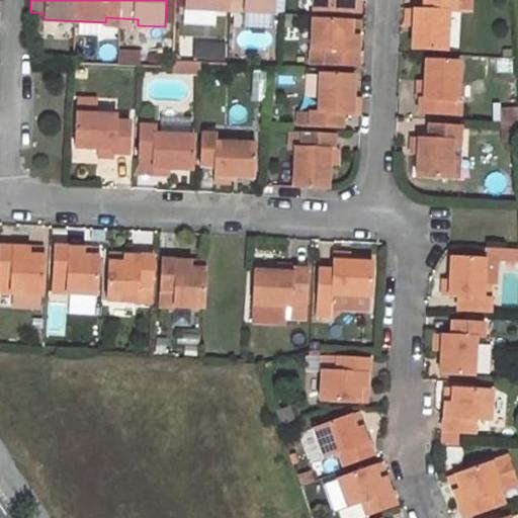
[(186,0),(186,10),(241,12),(275,14),(275,0),(186,0)]
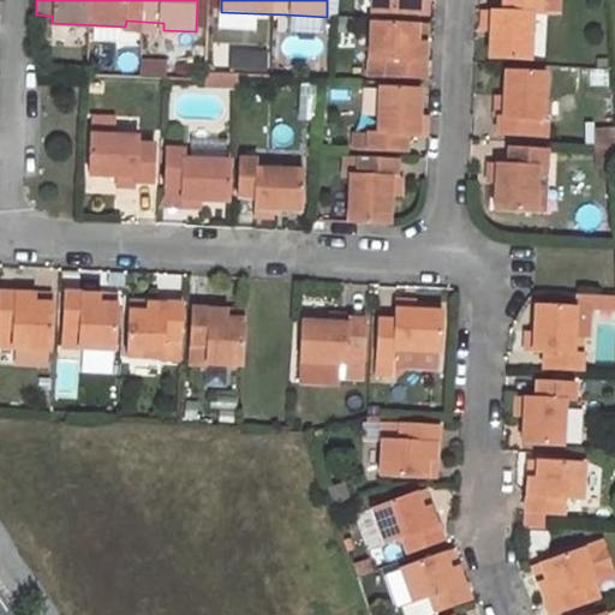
[(370,0),(370,13),(418,16),(418,0),(370,0)]
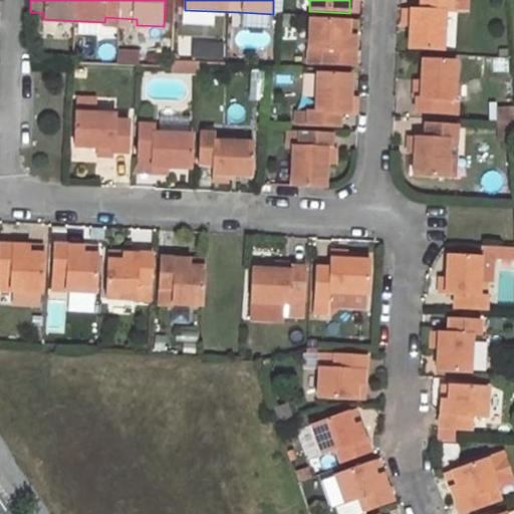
[(442,48),(443,9),(452,9),(464,10),(463,0),(419,0),(420,9),(409,8),(408,48),(442,48)]
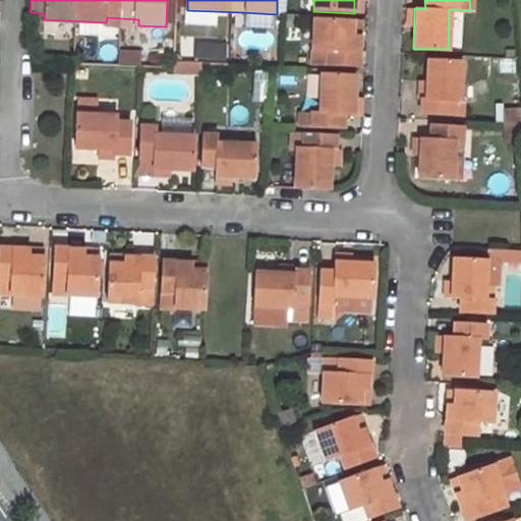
[(241,24),(277,26),(277,25),(277,14),(242,12),(241,24)]
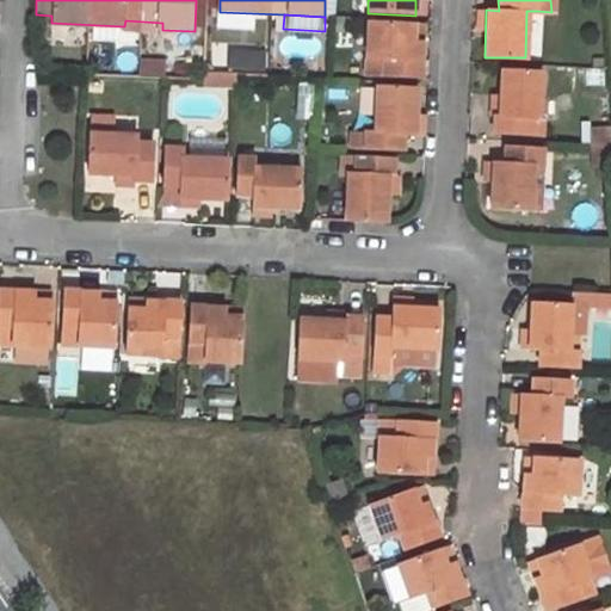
[(216,17),(216,30),(253,30),(253,17),(216,17)]
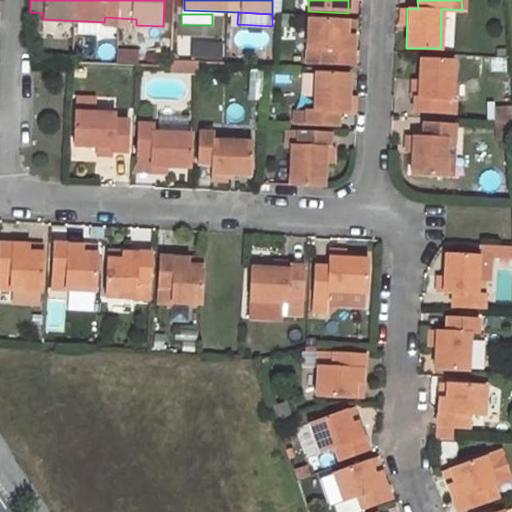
[(348,22),(324,21),(307,21),(306,51),(322,51),(321,65),(353,65),(355,38),(347,38),(348,22)]
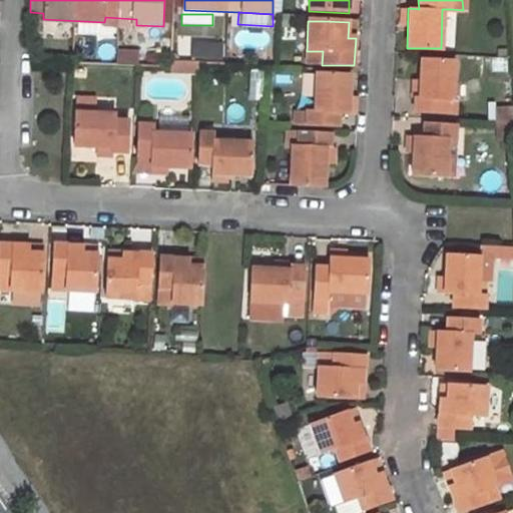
[(166,36),(165,54),(174,55),(175,36),(166,36)]
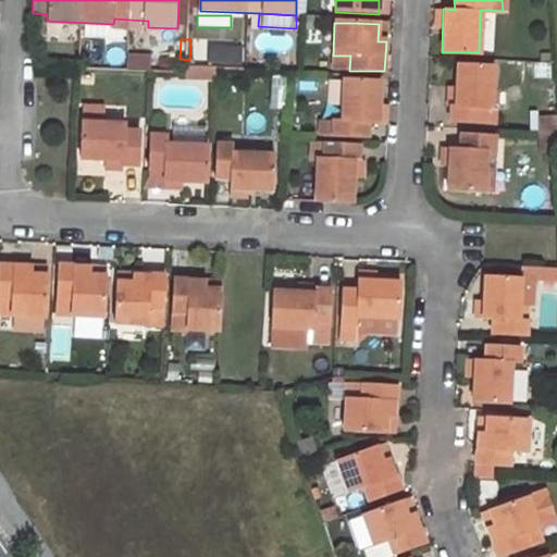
[(458,64),(457,87),(457,102),(452,102),(452,121),(485,122),(485,106),(492,106),(493,65),(458,64)]
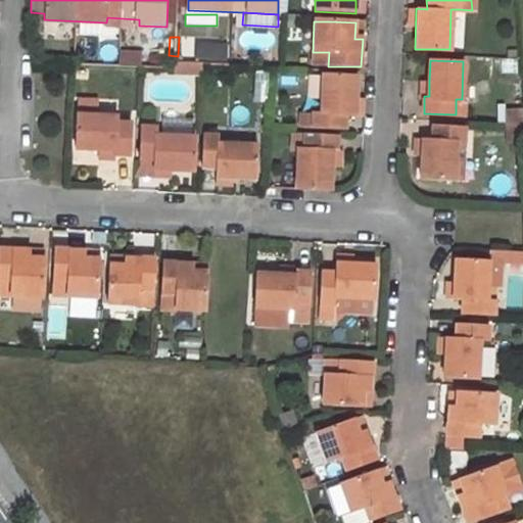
[(322,73),(320,112),(312,112),(298,111),(298,125),(344,128),(345,113),(354,114),(357,75),(322,73)]
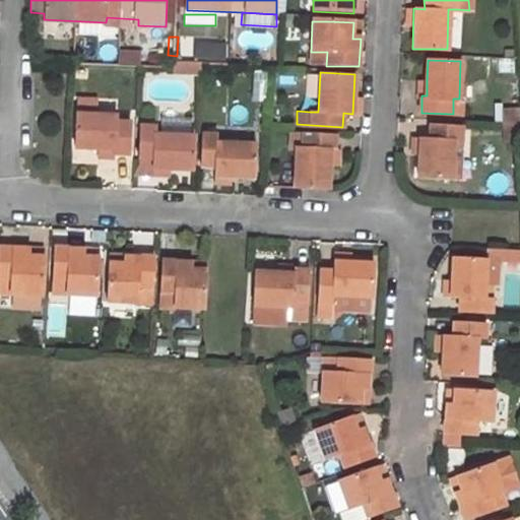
[(427,81),(419,81),(418,95),(421,95),(427,95),(427,81)]
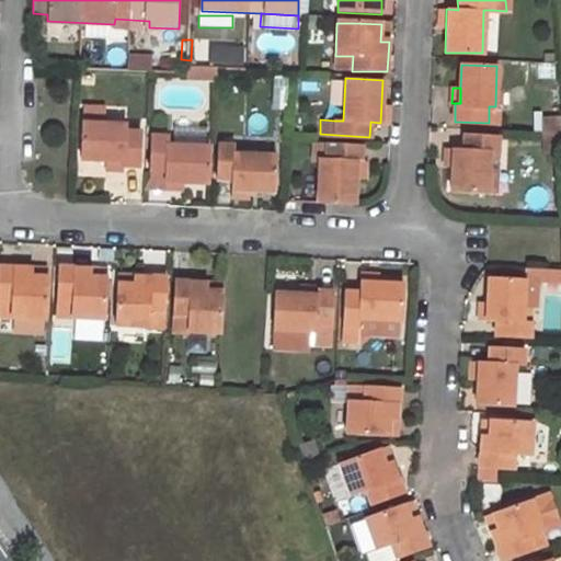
[(84,106),(83,123),(102,124),(103,107),(84,106)]
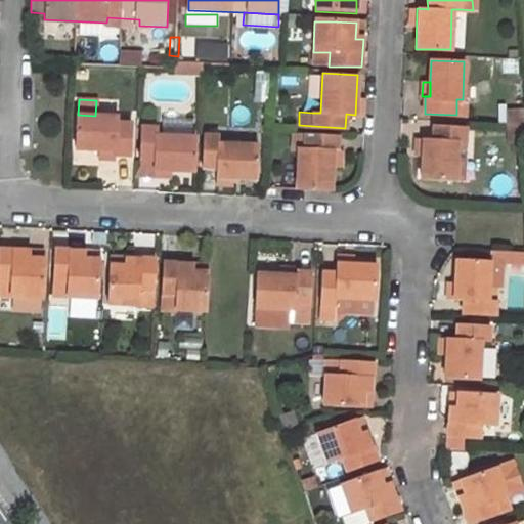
[(503,126),(521,126),(519,110),(504,108),(503,126)]
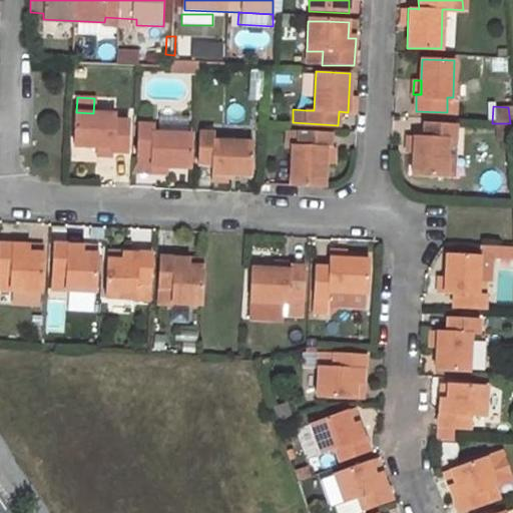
[(75,145),(112,147),(112,151),(127,152),(129,120),(113,119),(113,113),(93,113),(76,112),(75,145)]
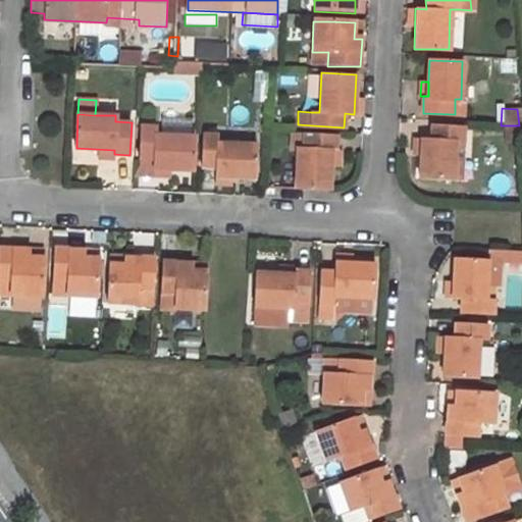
[(421,154),(420,177),(456,179),(456,140),(464,140),(465,125),(432,124),(431,138),(422,138),(421,154)]
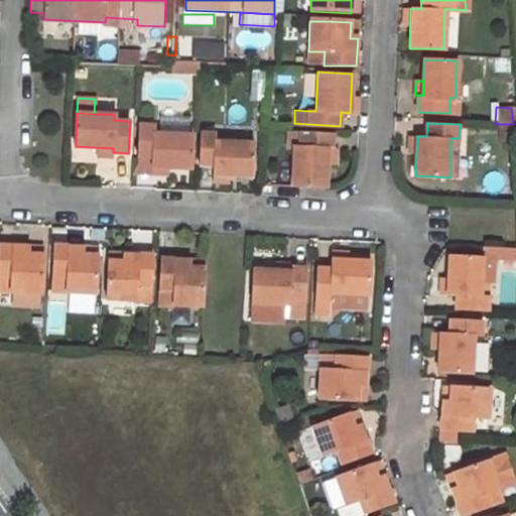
[(194,135),(152,133),(152,125),(139,124),(137,155),(151,157),(150,166),(191,168),(194,135)]
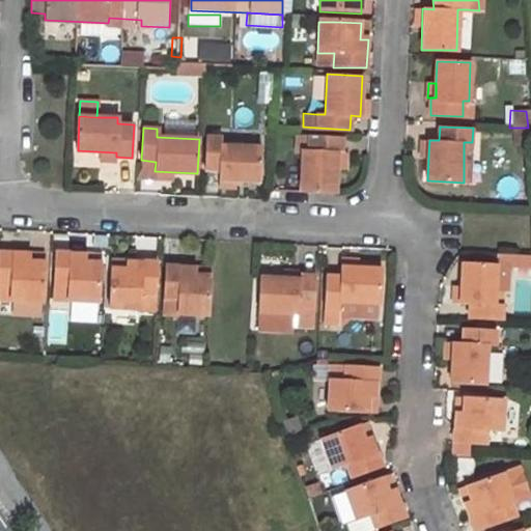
[(509,144),(529,145),(528,128),(509,128),(509,144)]
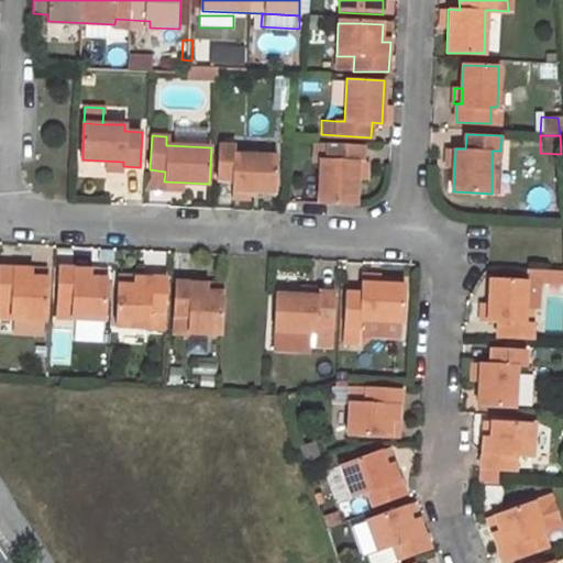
[(283,155),(240,153),(240,144),(224,143),(223,180),(239,181),(239,190),(257,191),(282,191),(283,155)]
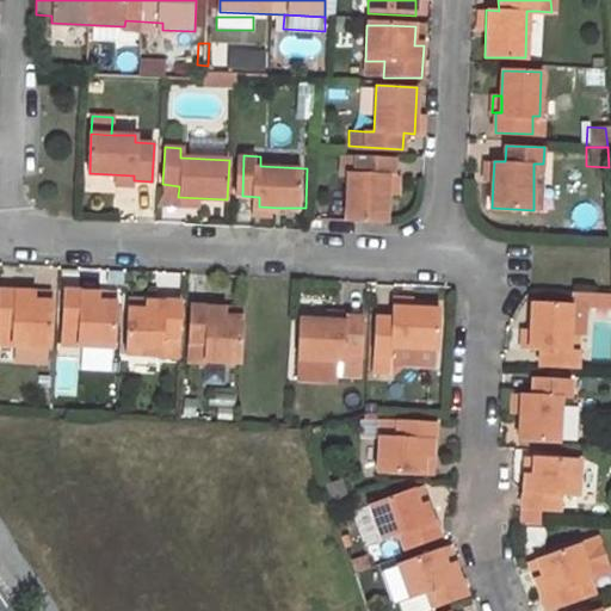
[(386,224),(389,177),(394,177),(395,159),(351,156),(345,222),(386,224)]
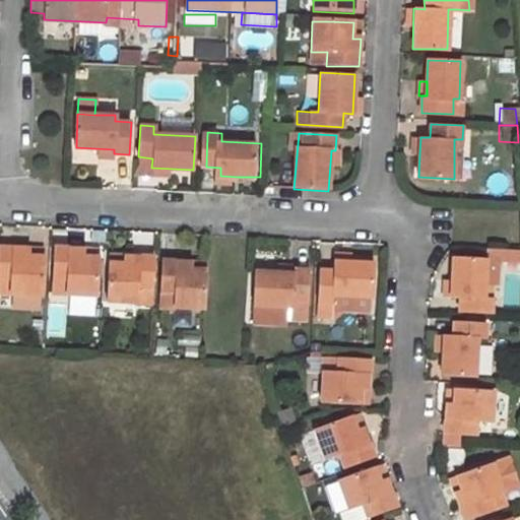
[(419,153),(420,137),(412,137),(411,153),(419,153)]
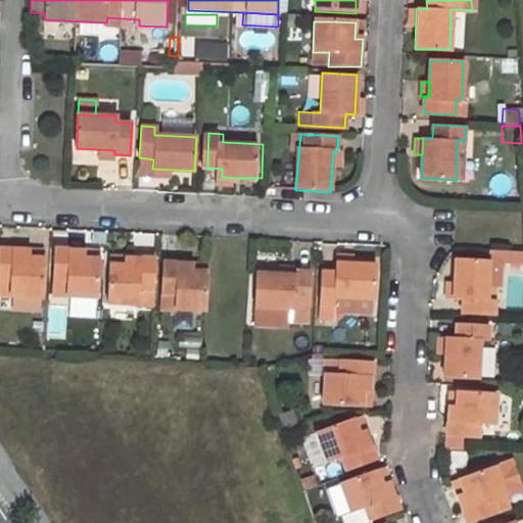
[(0,285),(42,289),(43,252),(28,252),(28,243),(0,241),(0,285)]
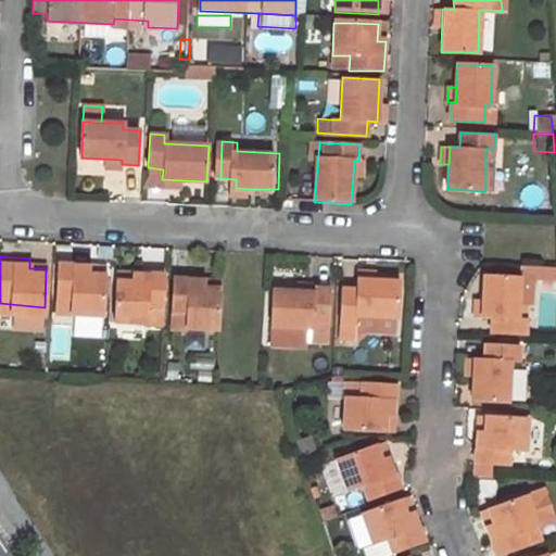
[(46,268),(46,258),(29,258),(29,268),(46,268)]
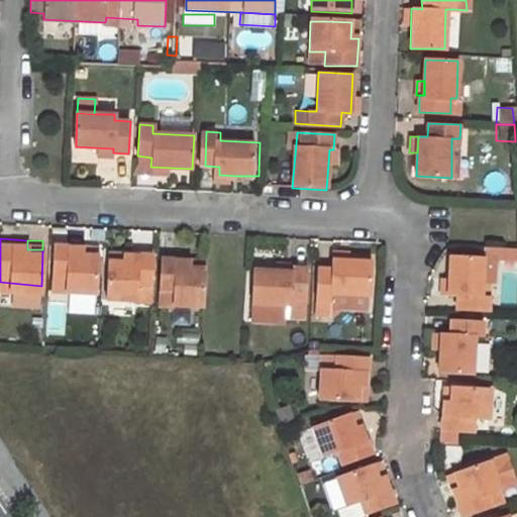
[(55,293),(99,295),(101,255),(84,254),(84,247),(57,246),(55,293)]
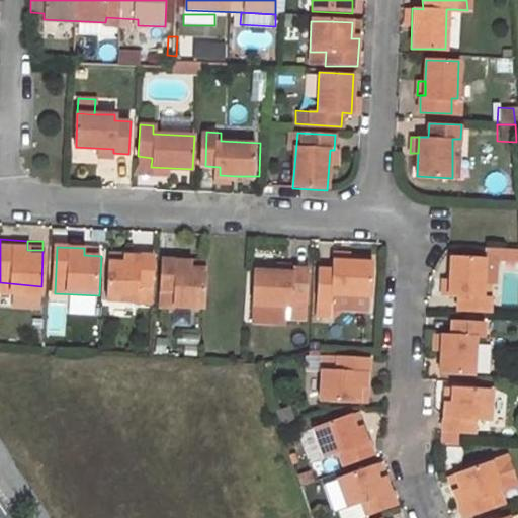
[(351,249),(333,248),(332,257),(350,258),(351,249)]
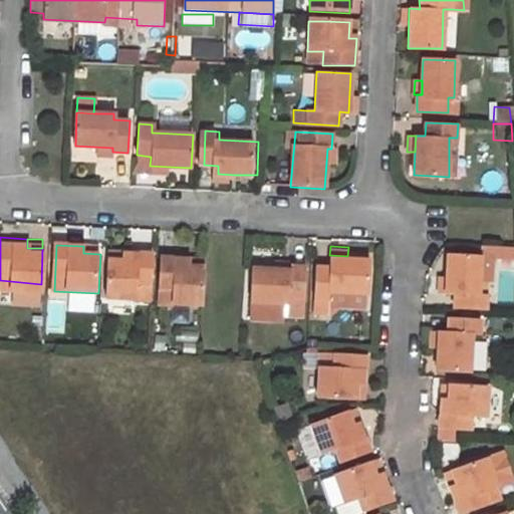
[(498,247),(482,246),(482,253),(492,254),(497,255),(498,247)]
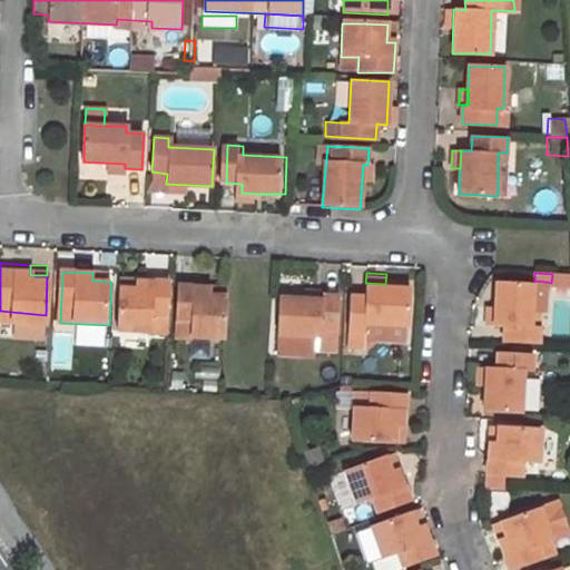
[(498,278),(494,322),(494,338),(539,341),(540,326),(531,326),(534,281),(498,278)]
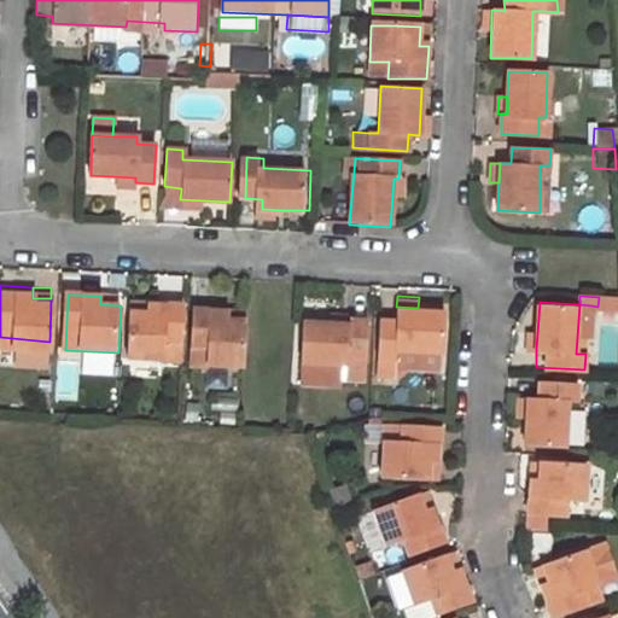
[(579,304),(576,354),(586,354),(587,336),(590,336),(592,305),(579,304)]
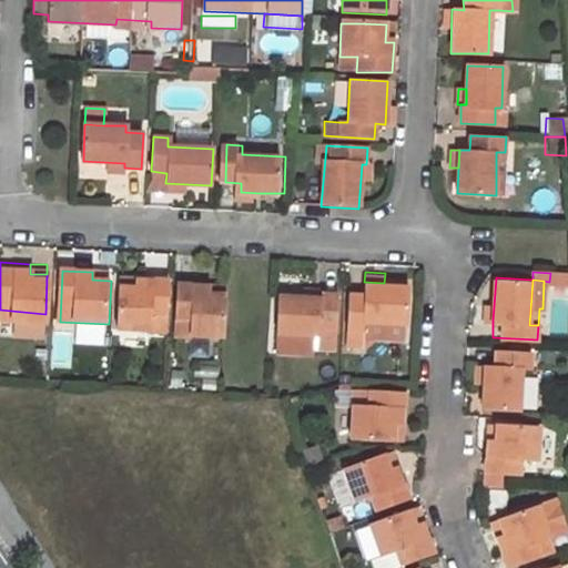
[(121,286),(119,330),(153,332),(166,332),(170,283),(138,281),(137,287),(121,286)]
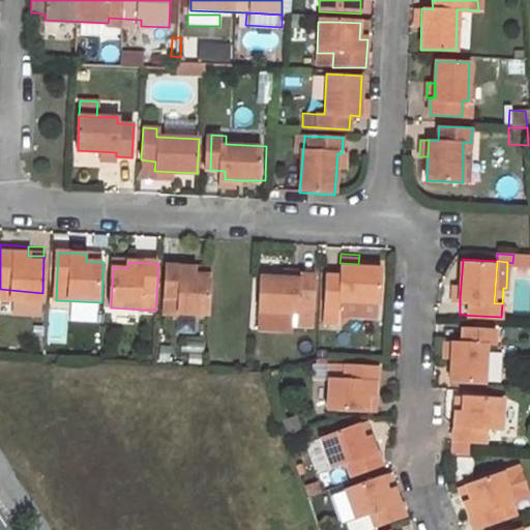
[(358,264),(340,263),(340,274),(326,274),(325,307),(341,308),(341,301),(381,302),(382,265),(358,264)]
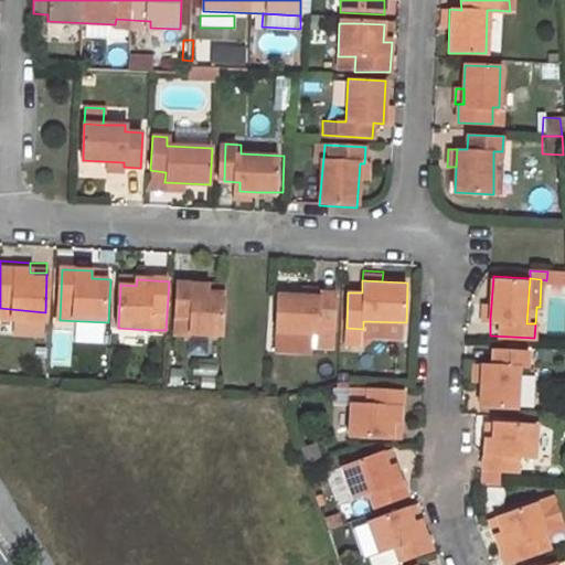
[(192,317),(191,334),(222,336),(224,294),(210,292),(211,286),(178,284),(176,316),(192,317)]
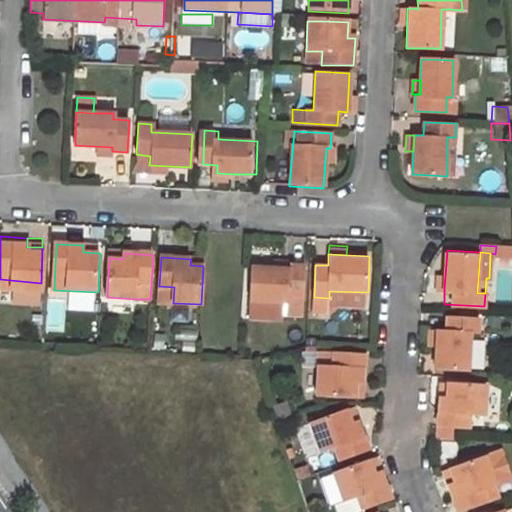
[(290,259),(274,259),(274,268),(290,269),(290,266),(290,259)]
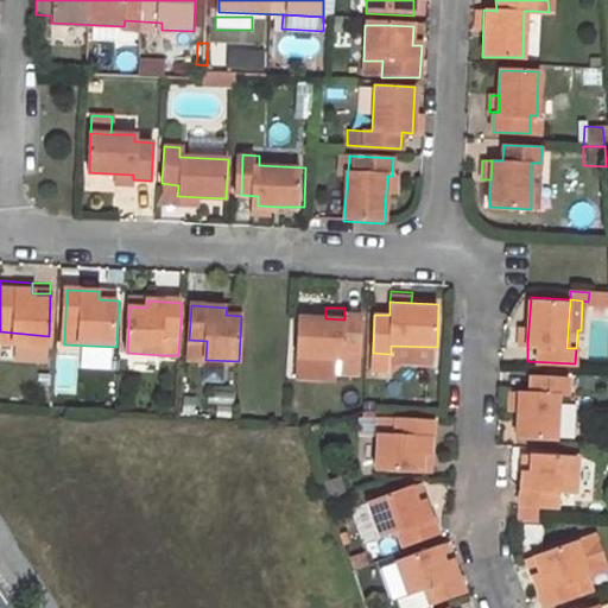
[(297,355),(343,358),(343,350),(360,350),(361,316),(344,316),(344,320),(325,318),(299,317),(297,355)]
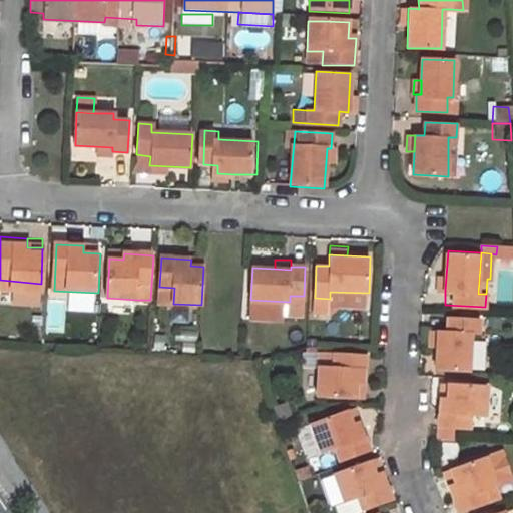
[(445,305),(445,290),(437,290),(436,305),(445,305)]
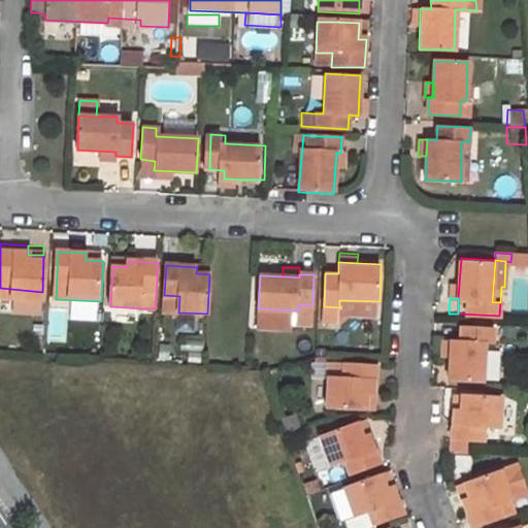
[(483,382),(486,341),(494,341),(494,327),(460,326),(459,339),(451,339),(450,356),(449,380),(483,382)]
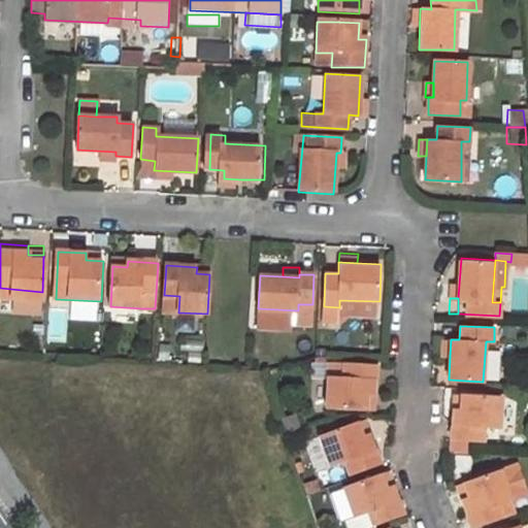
[(442,338),(441,356),(450,356),(451,339),(442,338)]
